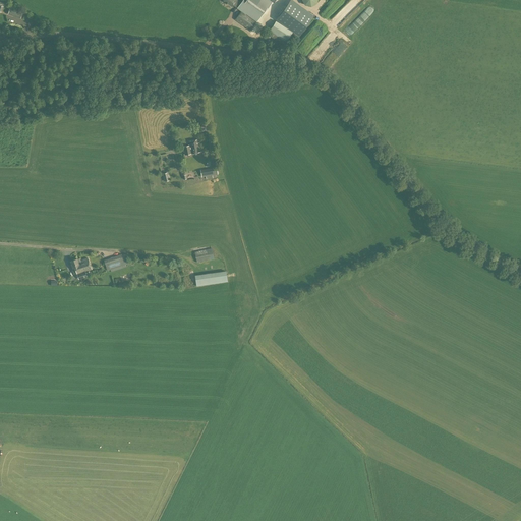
[(242,0),(241,2),(237,0),(223,0),(231,6),(232,4),(237,8),(241,11),(235,19),(250,31),(266,8),(255,0),(269,0),(273,3),(275,0),(242,0)]
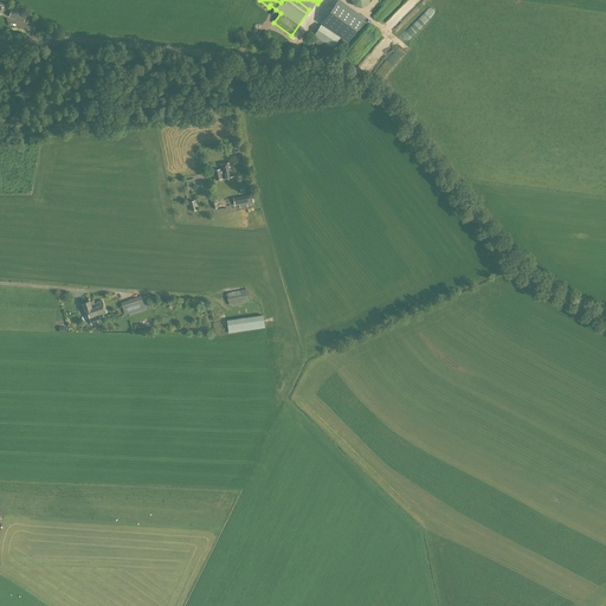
[(365,18),(340,0),(337,0),(323,20),(349,38),(365,18)]
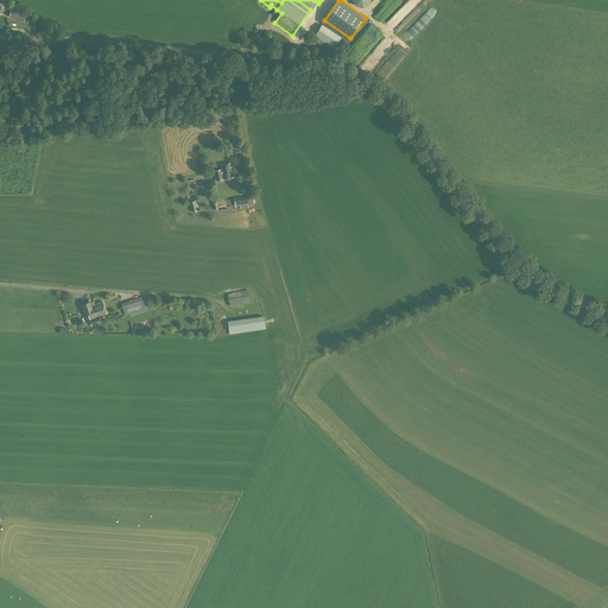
[(26,16),(11,10),(8,17),(24,23),(26,16)]
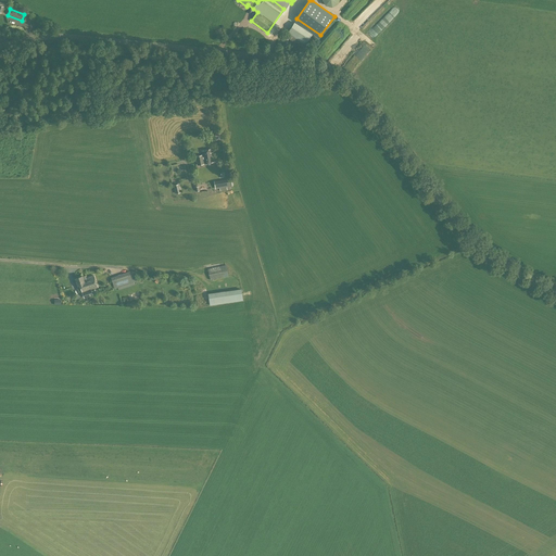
[(313,33),(295,21),(285,37),(302,49),(313,33)]
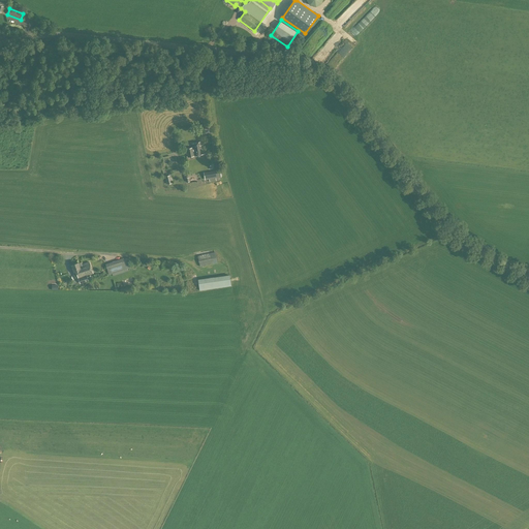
[(191,144),(192,147),(186,149),(188,157),(194,156),(204,154),(200,142),(191,144)]
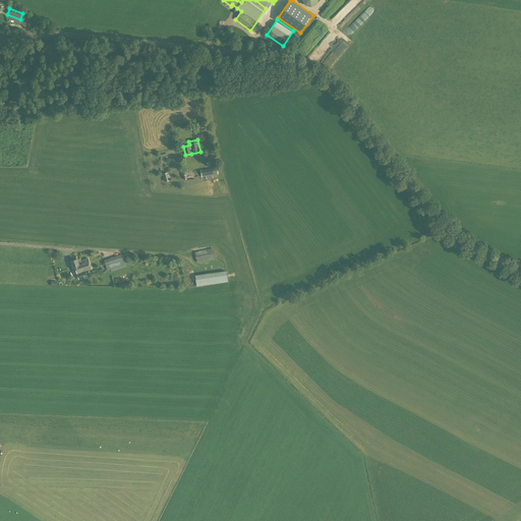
[(217,167),(200,169),(201,177),(206,176),(207,179),(213,178),(212,175),(218,174),(217,167)]
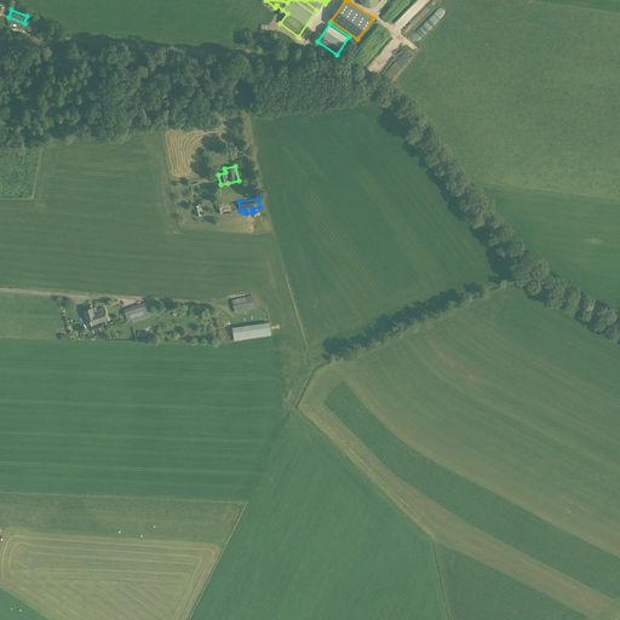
[(234,313),(268,305),(265,292),(231,300),(234,313)]
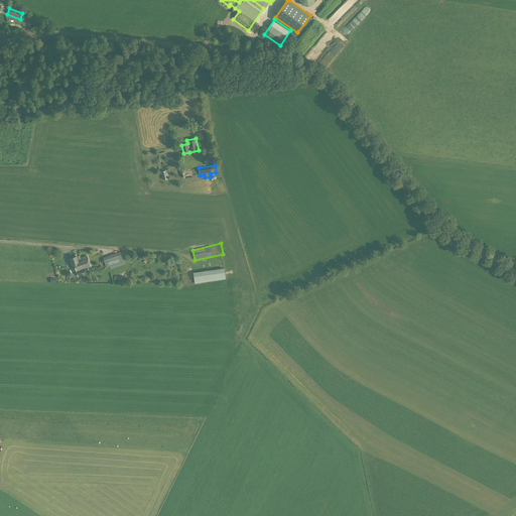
[(106,256),(106,257),(103,258),(106,268),(110,267),(124,262),(120,252),(106,256)]
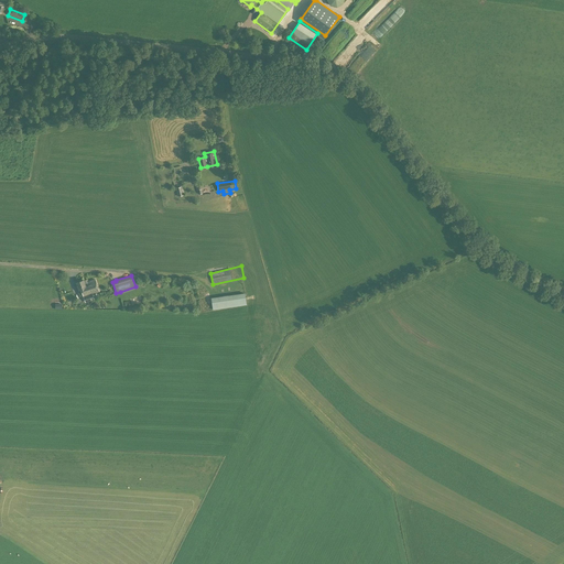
[(91,301),(85,283),(84,283),(83,280),(76,282),(78,290),(80,289),(83,296),(84,296),(85,303),(91,301)]
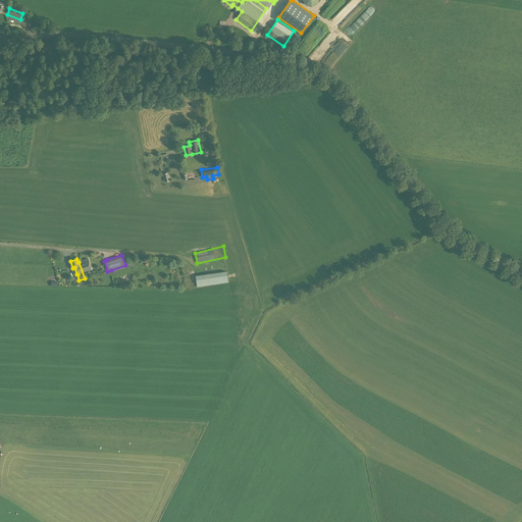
[(88,277),(86,271),(92,269),(88,259),(79,262),(85,278),(88,277)]
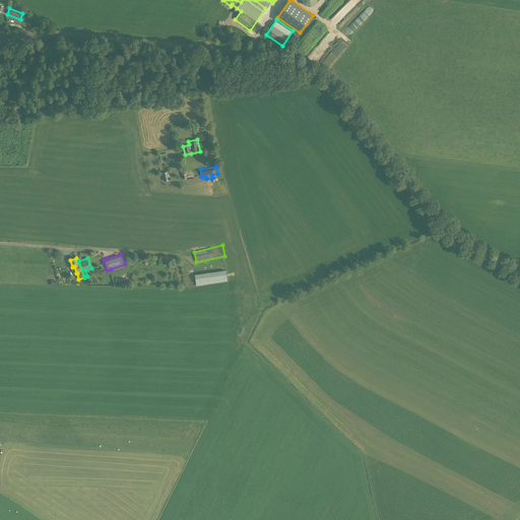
[(193,274),(195,285),(226,280),(224,269),(193,274)]
